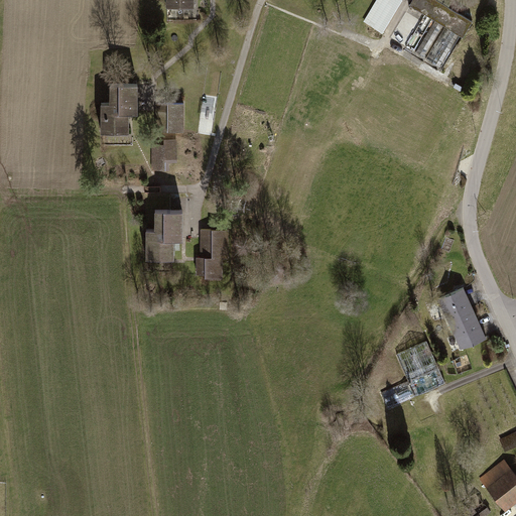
[(376,0),(363,21),(382,33),(402,0),(376,0)]
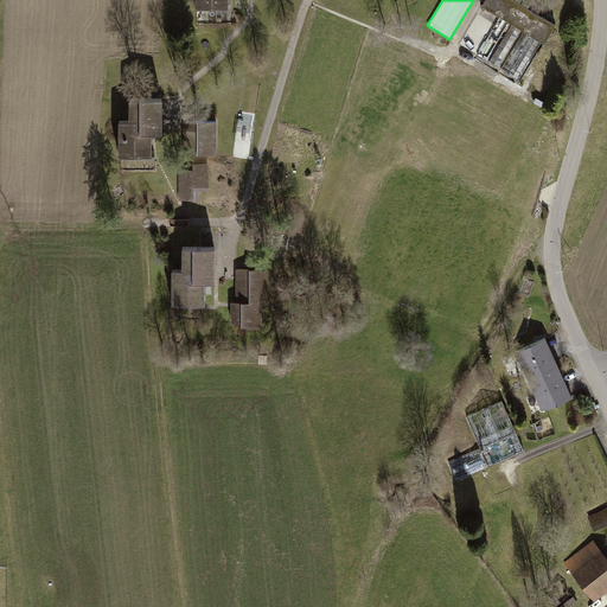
[(485,0),(481,6),(544,44),(556,25),(513,0),(485,0)]
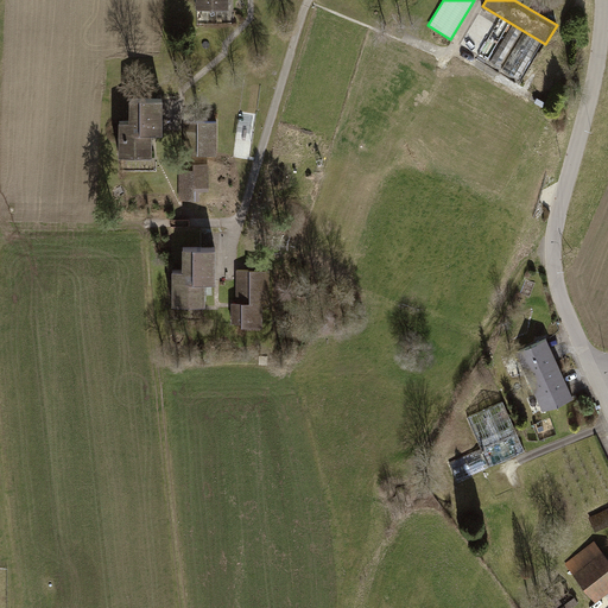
[(119,120),(120,154),(152,154),(152,133),(162,132),(162,99),(131,99),(131,120),(119,120)]
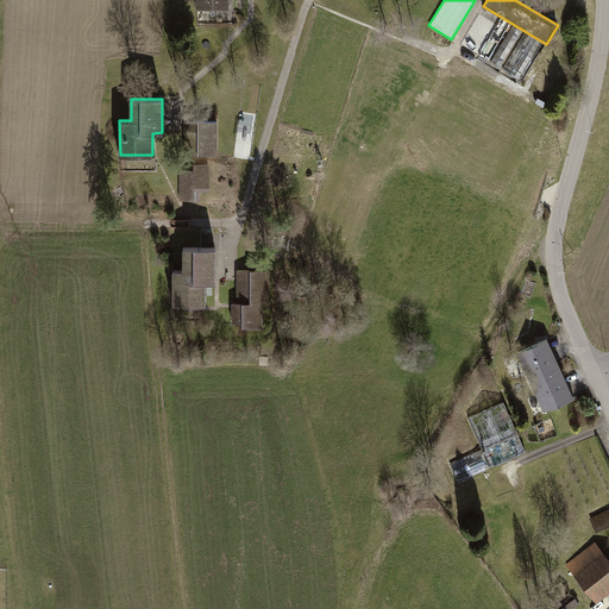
[(189,120),(186,120),(184,156),(217,156),(218,121),(189,120)]
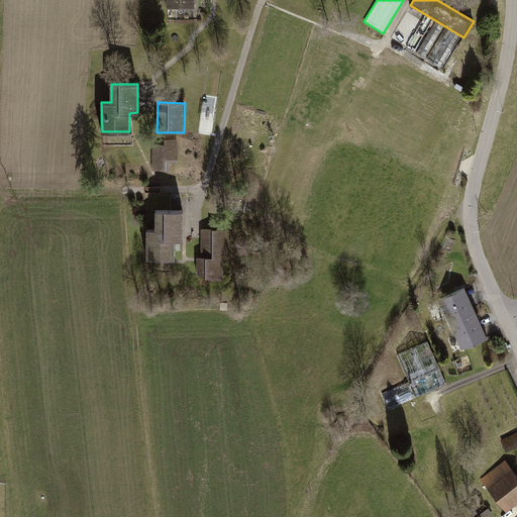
[(164,145),(152,145),(152,171),(170,171),(170,163),(178,163),(177,139),(164,139),(164,145)]
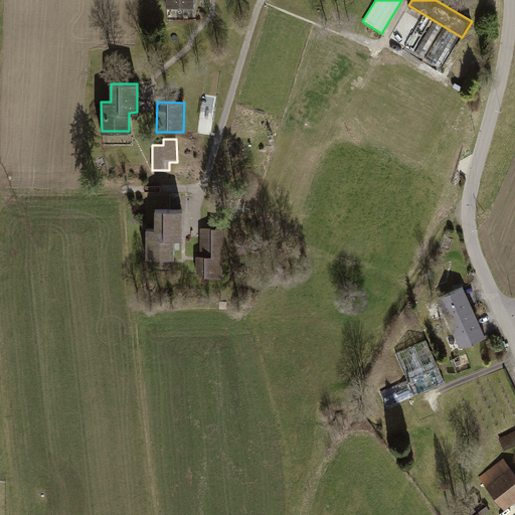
[(147,229),(147,259),(173,259),(173,238),(183,238),(183,209),(155,209),(155,229),(147,229)]
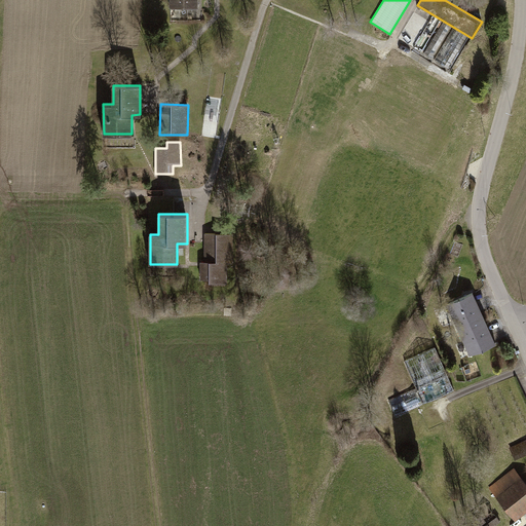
[(201,262),(201,279),(210,279),(210,283),(226,283),(226,263),(232,263),(232,234),(209,234),(204,234),(204,262),(201,262)]
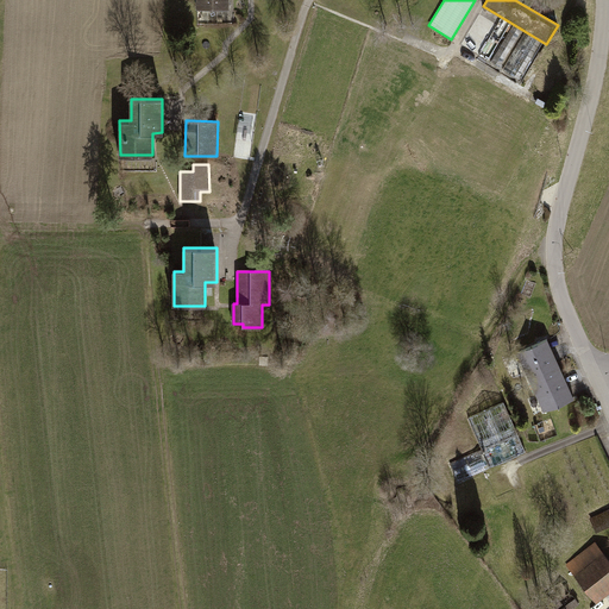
[(548,341),(519,353),(545,413),(575,400),(566,382),(548,341)]
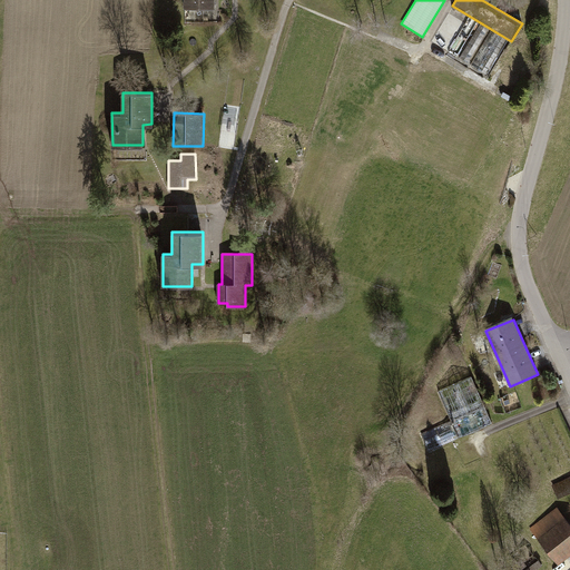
[(452,419),(421,433),(431,453),(494,424),(472,376),(440,392),(452,419)]
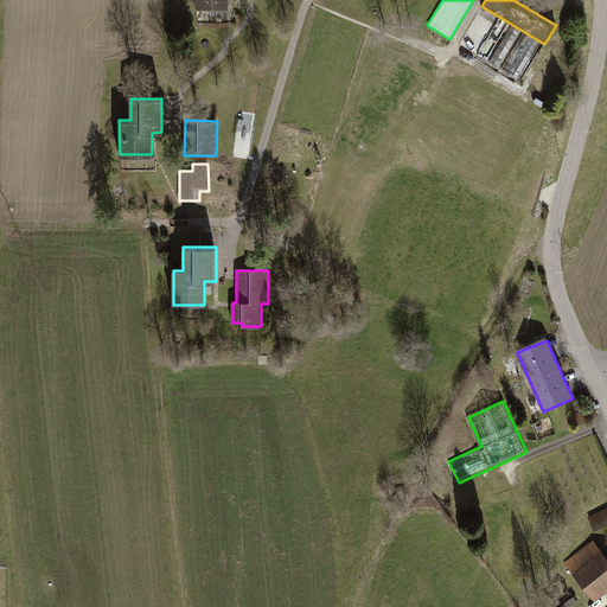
[(595,526),(606,522),(606,505),(590,512),(595,526)]
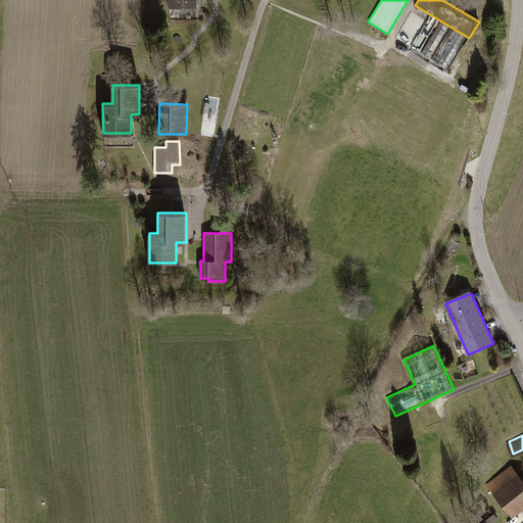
[(522,481),(511,466),(486,485),(512,519),(522,510),(522,481)]
